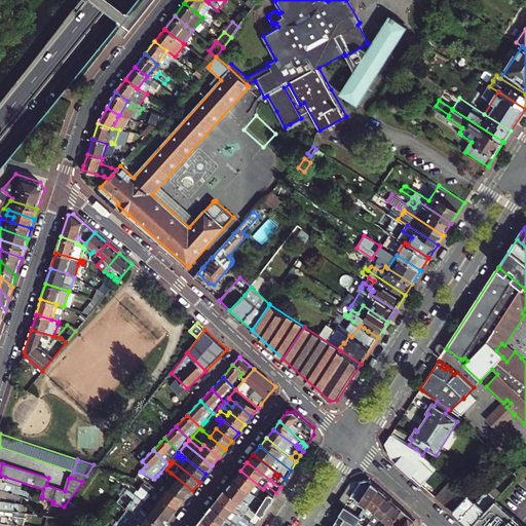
[(268,493),(263,489),(240,471),(234,479),(255,495),(258,492),(265,498),(268,493)]
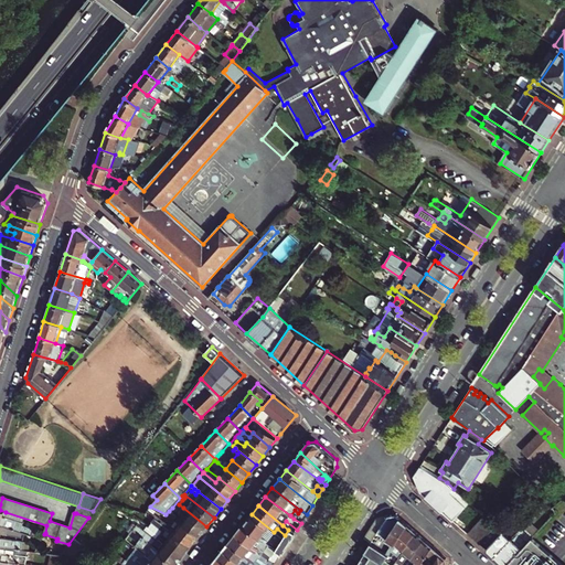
[(76,513),(88,518),(93,511),(78,507),(76,513)]
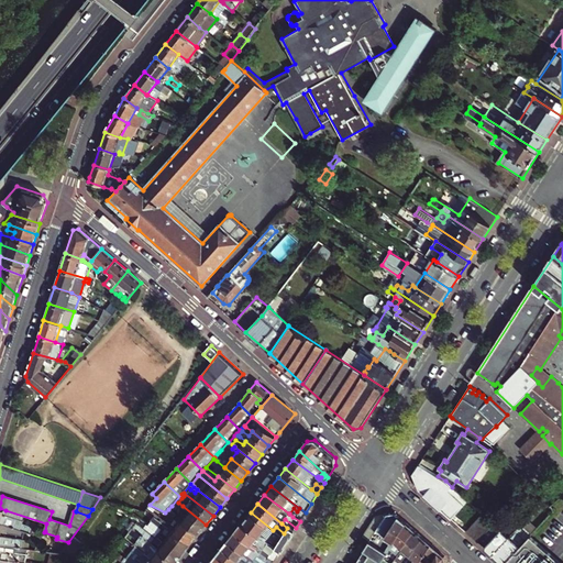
[(176,515),(178,511),(172,506),(168,509),(173,514),(176,515)]
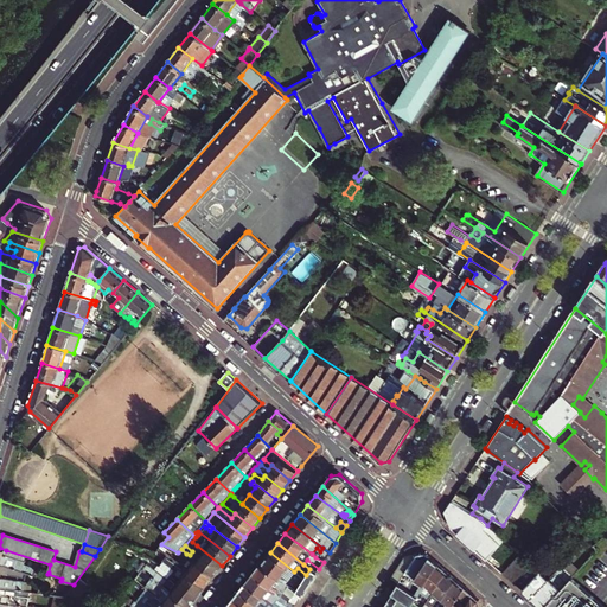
[(215,575),(222,566),(197,545),(192,551),(190,555),(215,575)]
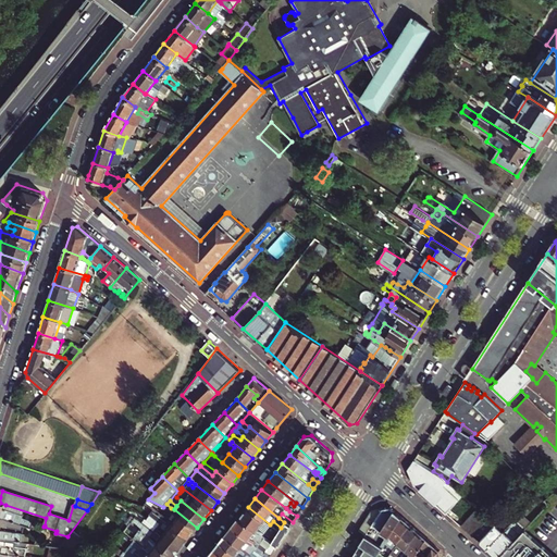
[(45,525),(23,519),(24,516),(3,509),(5,505),(0,503),(0,517),(42,531),(44,527),(45,525)]
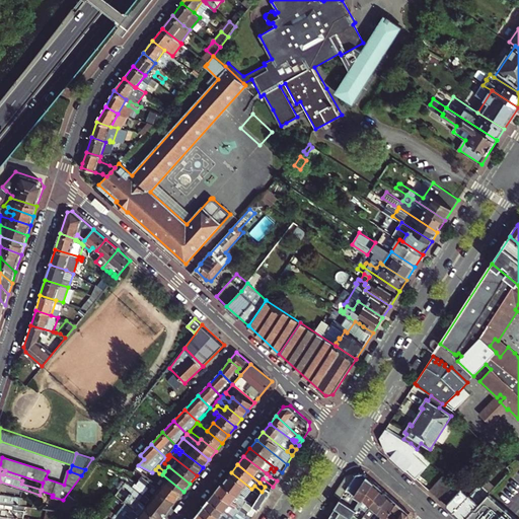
[(169,510),(176,501),(151,480),(136,468),(133,471),(132,473),(139,479),(149,487),(148,489),(146,487),(144,490),(146,491),(169,510)]
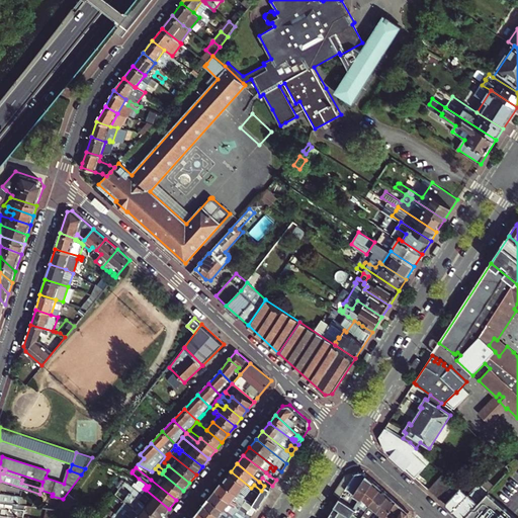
[(247,493),(251,488),(231,471),(223,482),(252,505),(259,494),(257,492),(253,498),(247,493)]
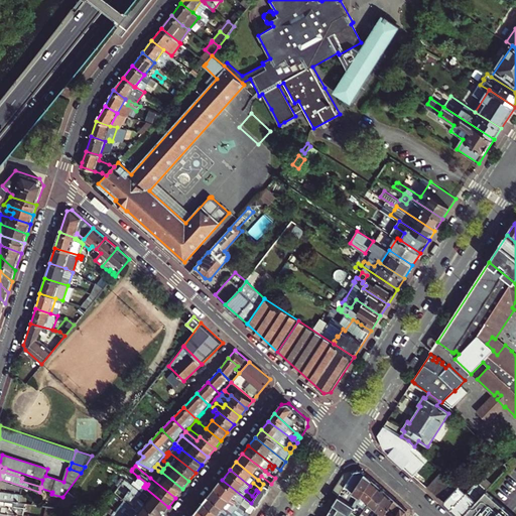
[(355,507),(362,496),(373,479),(363,470),(355,471),(339,496),(355,507)]
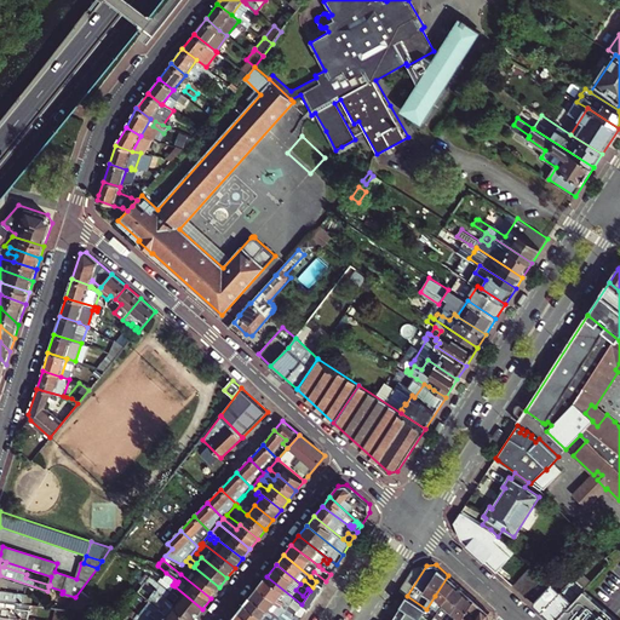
[(211,598),(219,587),(194,567),(190,566),(184,573),(182,572),(181,574),(211,598)]
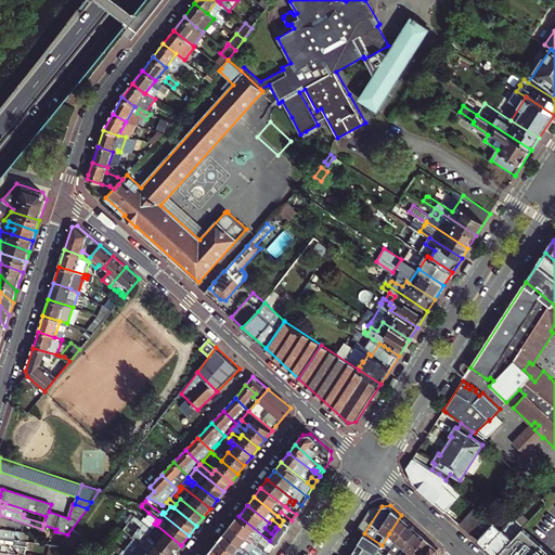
[(358,528),(364,533),(382,506),(371,507),(358,528)]
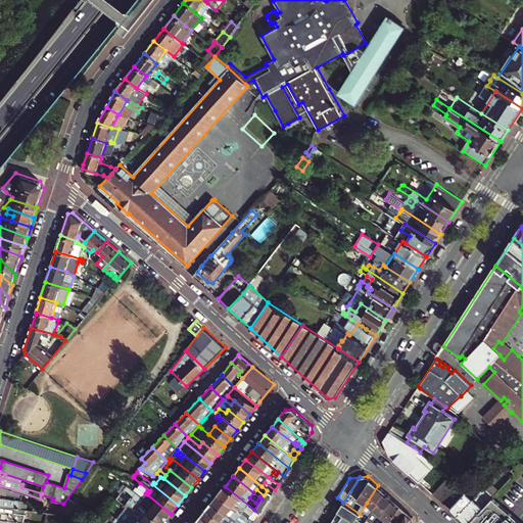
[(443,504),(448,497),(460,487),(447,477),(432,493),(443,504)]
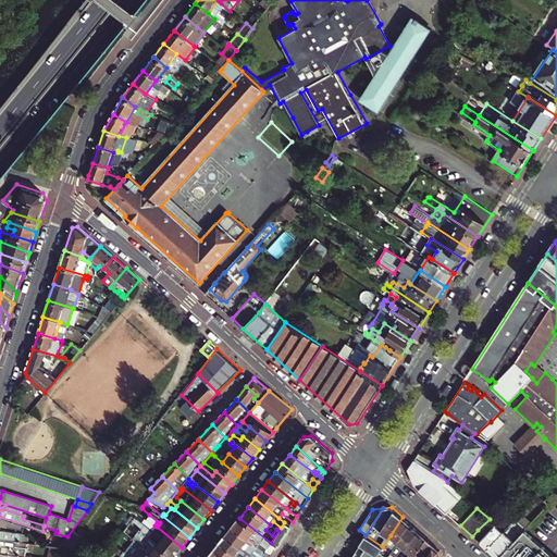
[(159,524),(160,522),(149,515),(146,519),(151,523),(153,520),(157,522),(159,524)]
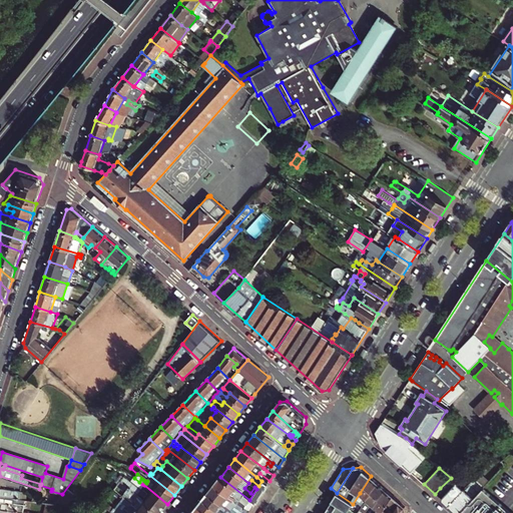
[(38,493),(39,489),(0,476),(0,482),(0,481),(9,482),(7,486),(15,487),(20,488),(25,490),(38,493)]
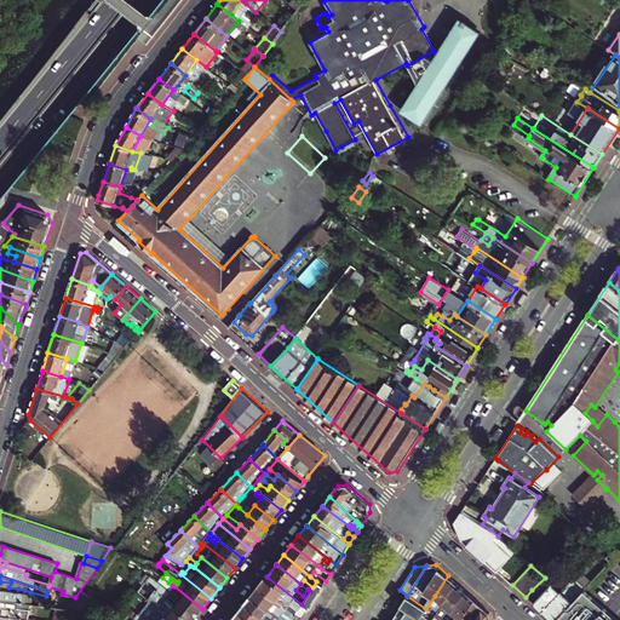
[(435,596),(443,604),(457,584),(448,575),(435,596)]
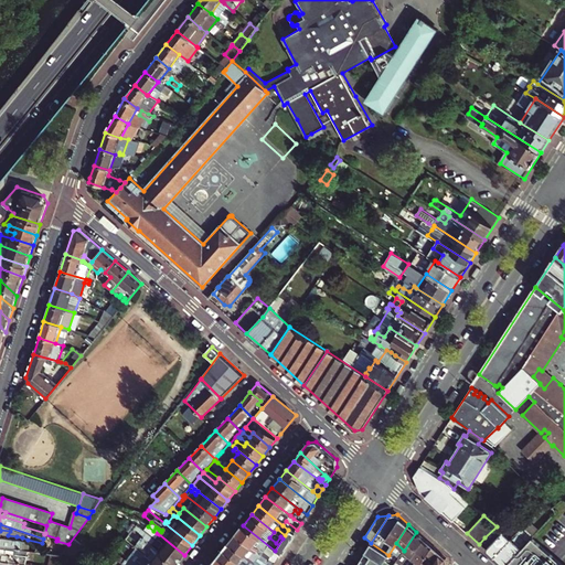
[(177,564),(184,555),(159,534),(155,540),(136,525),(132,530),(177,564)]
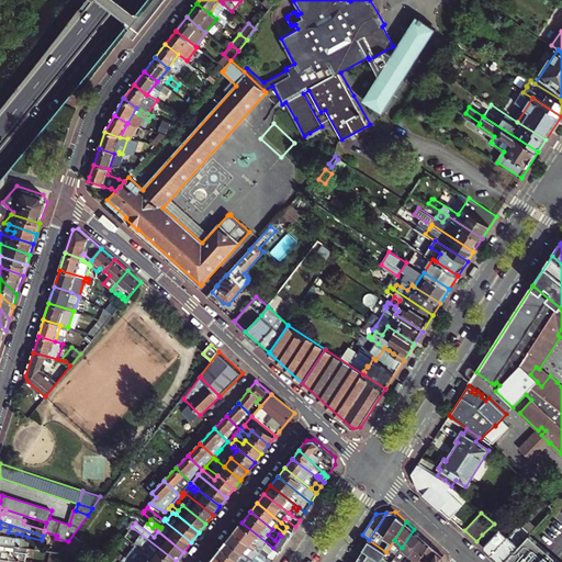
[(279,552),(273,548),(242,523),(235,530),(267,557),(273,561),(279,552)]
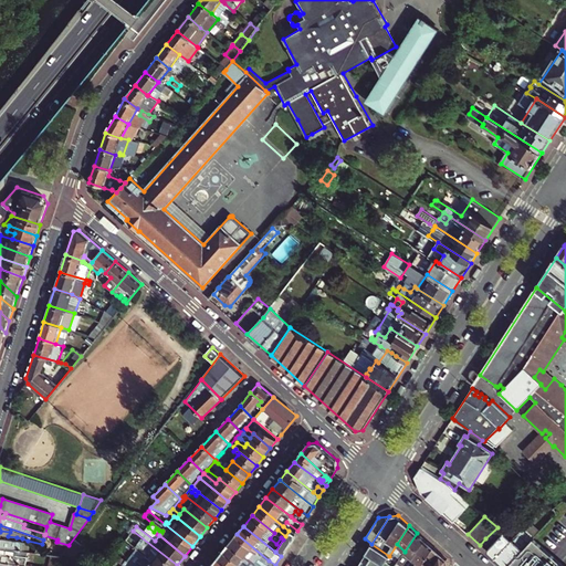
[(486,552),(494,558),(512,541),(498,527),(485,538),(492,545),(486,552)]
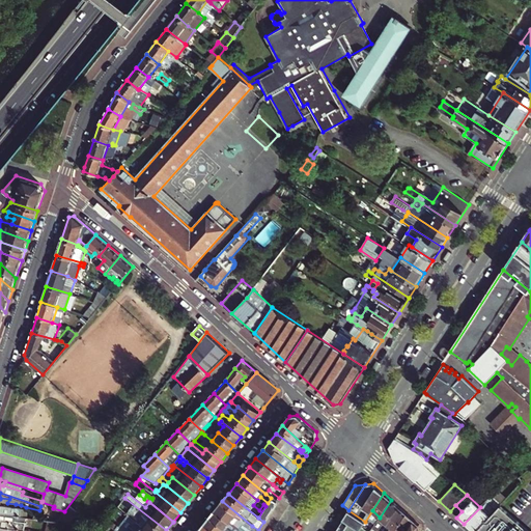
[(464,524),(471,530),(475,530),(496,509),(490,503),(493,500),(493,498),(491,496),(480,507),(464,524)]
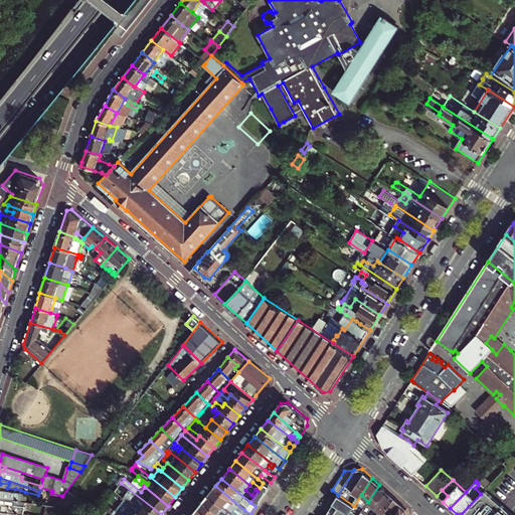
[(144,514),(160,514),(161,514),(121,483),(118,487),(127,493),(126,495),(135,502),(133,506),(144,514)]
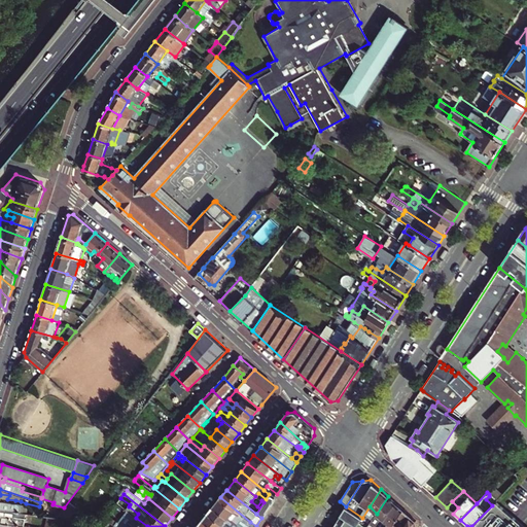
[(256,514),(261,518),(275,497),(270,494),(269,494),(266,499),(264,502),(256,514)]
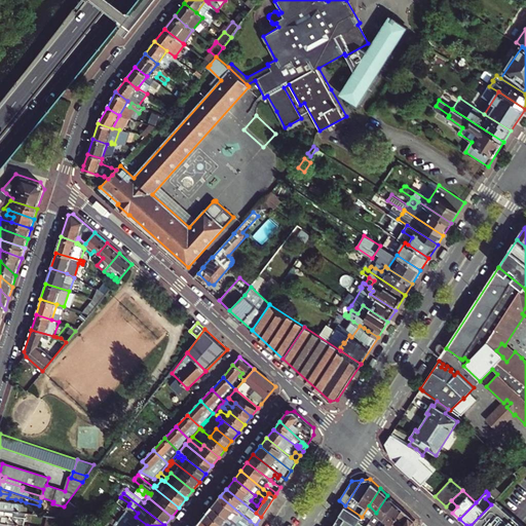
[(375,525),(381,517),(384,519),(396,501),(387,495),(376,513),(369,524),(367,525),(375,525)]
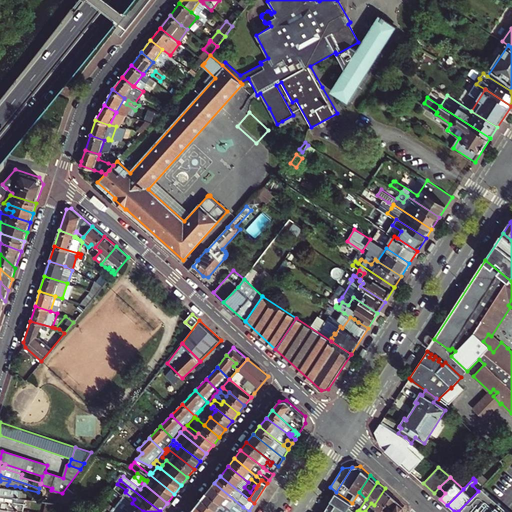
[(248,511),(249,511),(243,507),(214,483),(207,491),(233,511),(248,511)]
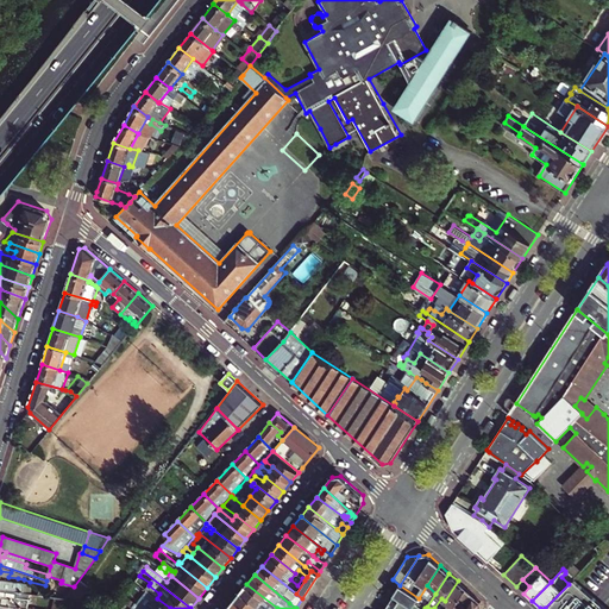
[(42,595),(66,598),(74,586),(61,583),(62,581),(48,576),(46,581),(45,585),(43,594),(42,595)]
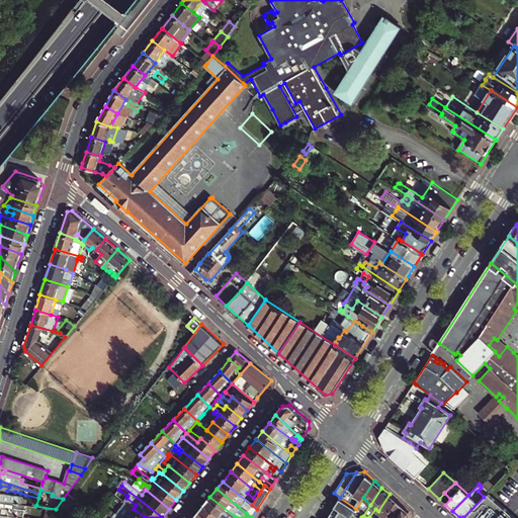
[(0,501),(23,505),(24,497),(15,496),(0,493),(0,501)]
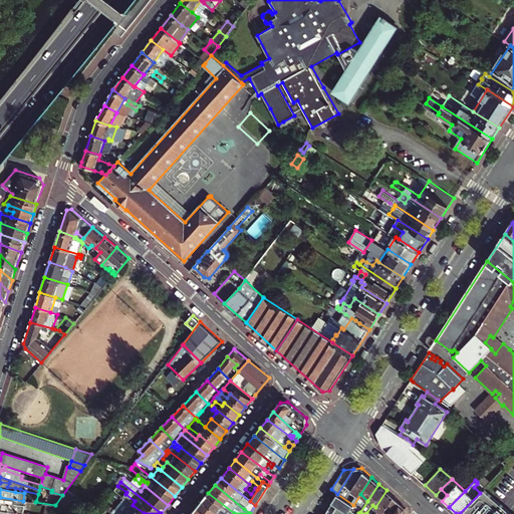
[(513,513),(484,489),(480,493),(460,513),(513,513)]
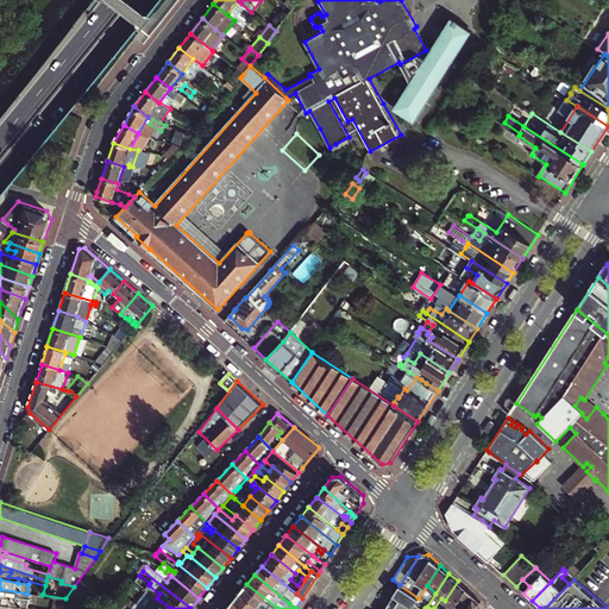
[(453,608),(458,603),(462,597),(468,589),(458,581),(445,601),(451,606),(453,608)]
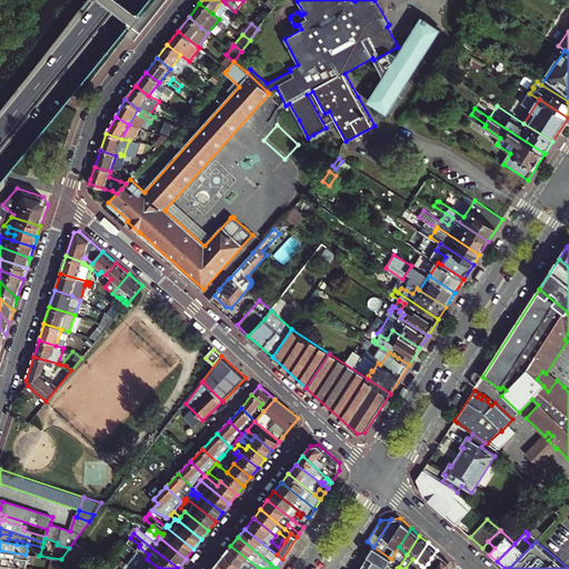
[(259,568),(230,546),(225,553),(243,568),(259,568)]
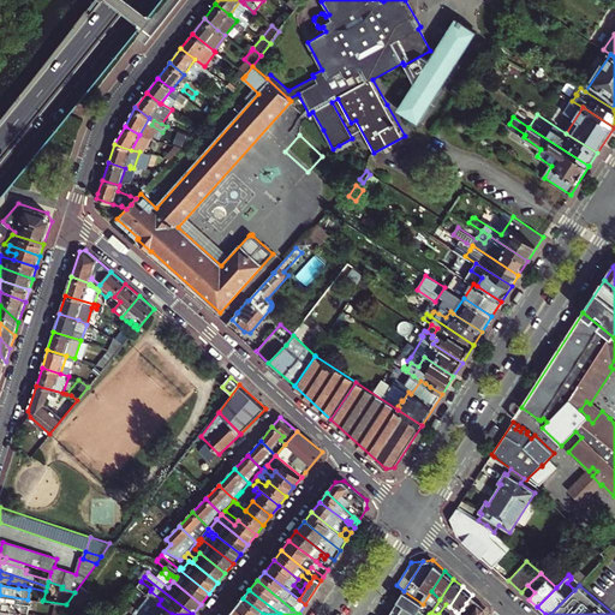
[(423,604),(404,591),(387,614),(415,614),(419,609),(423,604)]
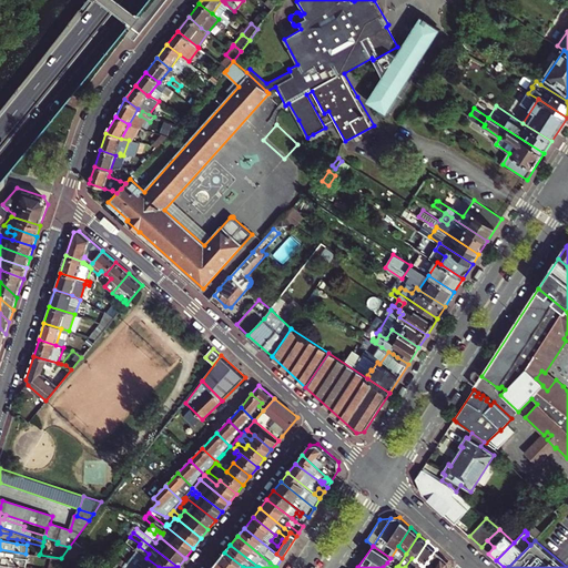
[(0,563),(17,566),(27,567),(29,554),(26,554),(0,549),(0,563)]
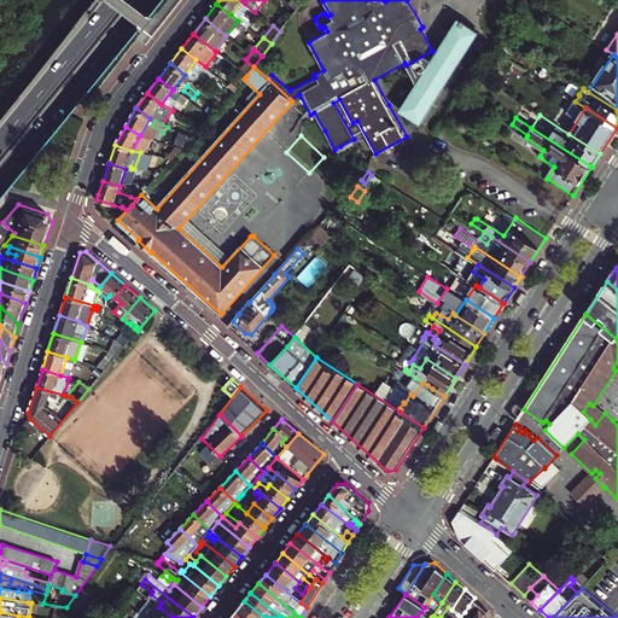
[(473,617),(489,617),(488,611),(474,598),(468,606),(473,613),(471,617),(473,617)]
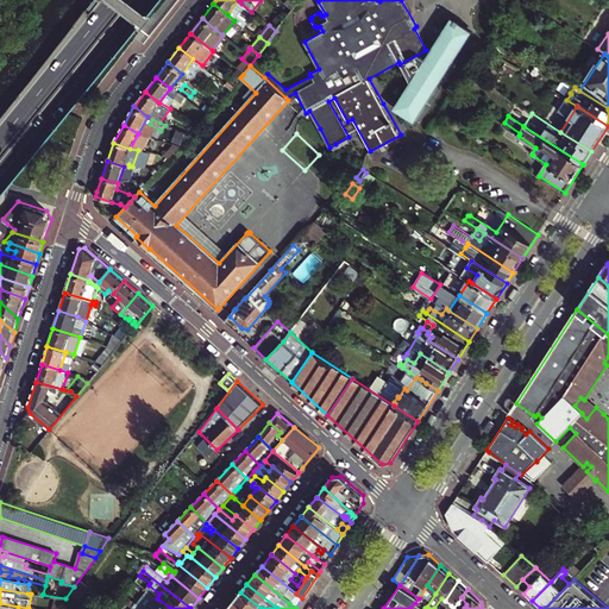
[(261,608),(240,592),(234,600),(245,608),(261,608)]
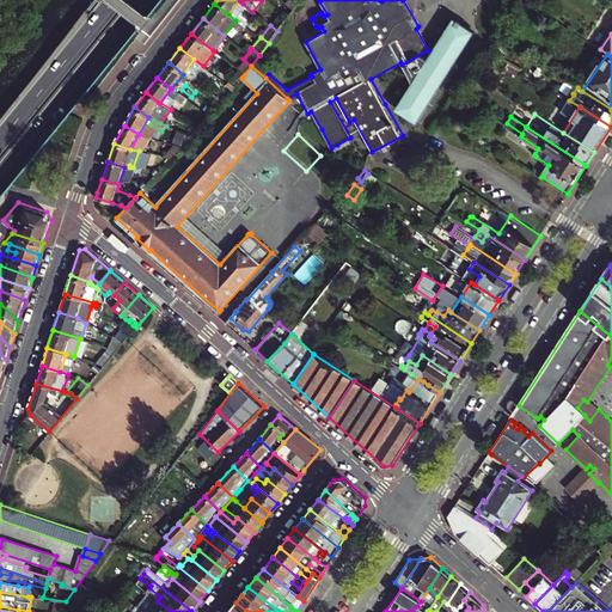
[(171,611),(158,601),(148,611),(171,611)]
